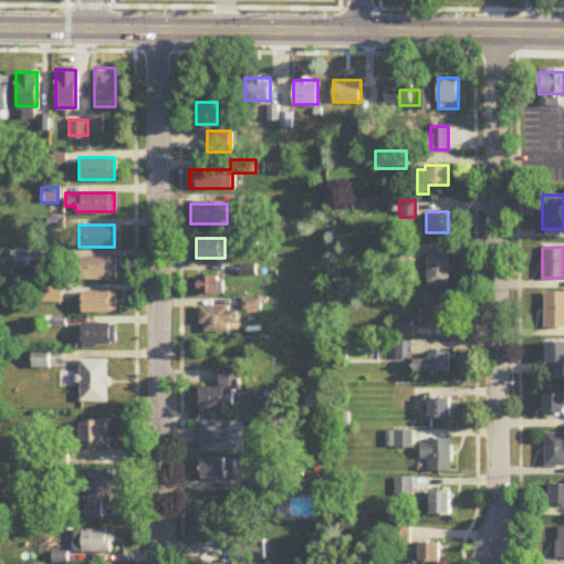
[(425,286),(448,286),(448,251),(425,251),(425,286)]
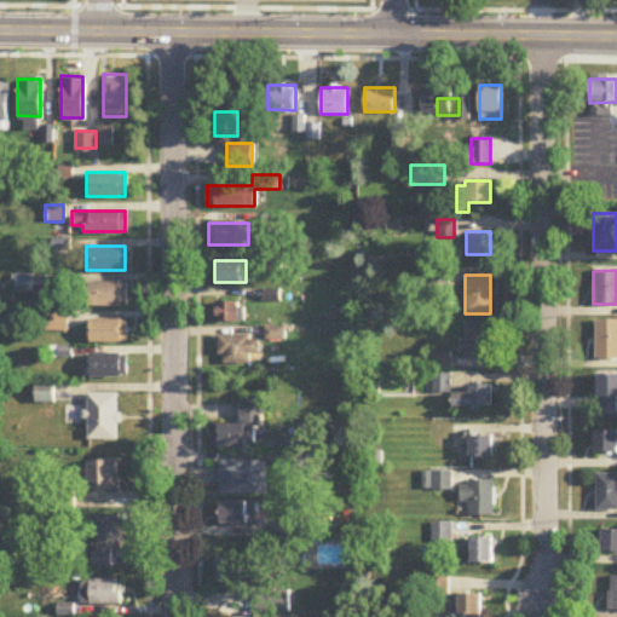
[(126,280),(86,280),(86,305),(126,305),(126,280)]
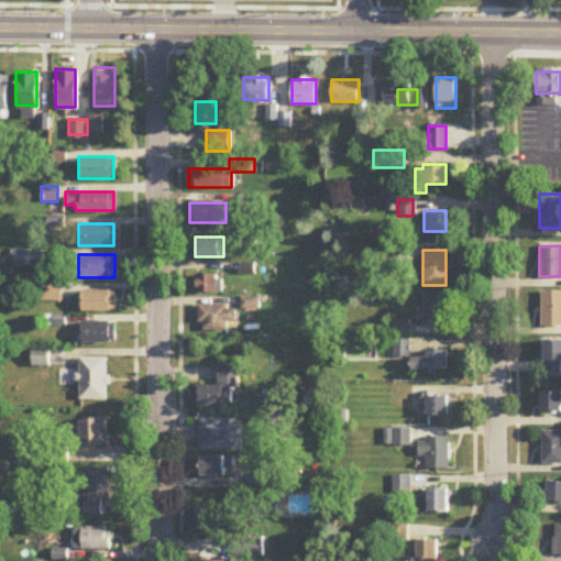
[(217,273),(193,273),(193,292),(217,292),(217,273)]
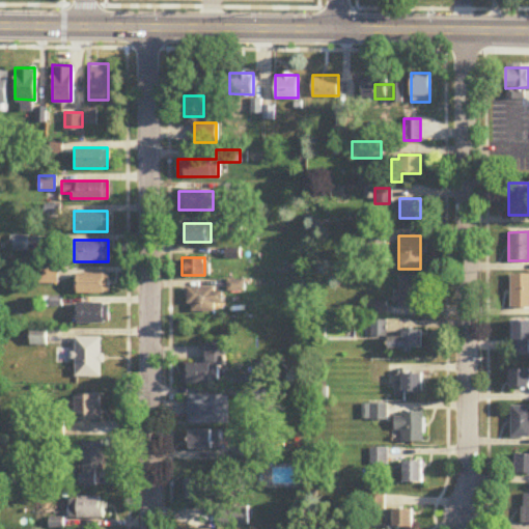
[(107,293),(107,274),(77,274),(77,293),(107,293)]
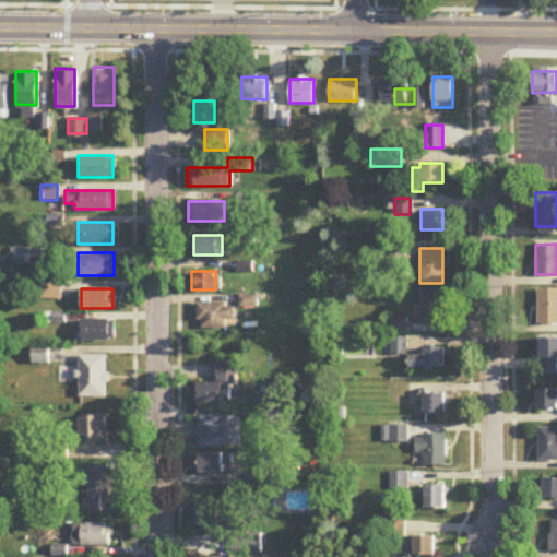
[(556,323),(556,288),(536,288),(536,323),(556,323)]
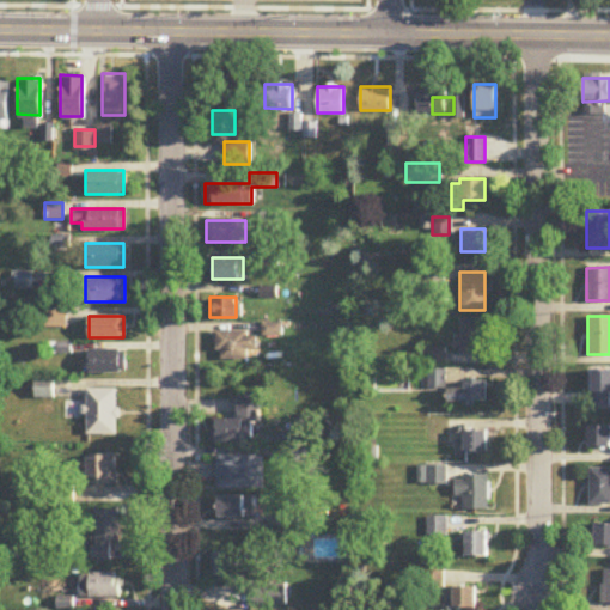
[(485,319),(457,319),(457,354),(485,354),(485,319)]
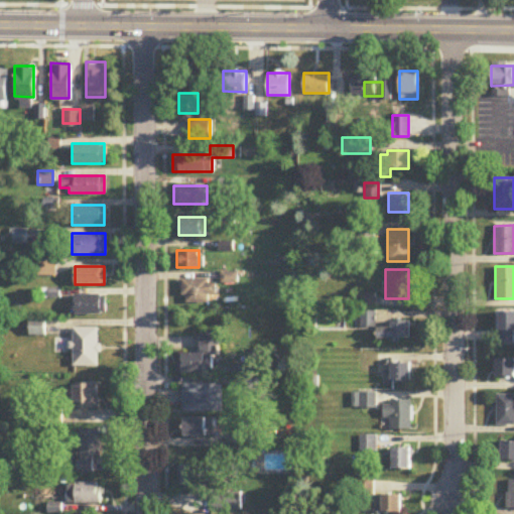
[(207,301),(207,294),(215,294),(215,278),(180,278),(180,301),(207,301)]
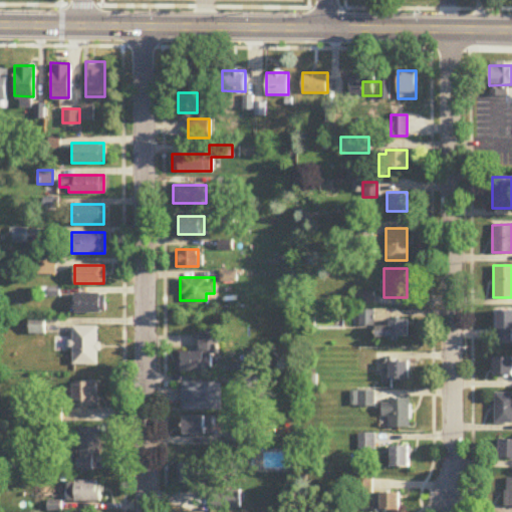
[(73,292),(73,311),(103,311),(103,292),(73,292)]
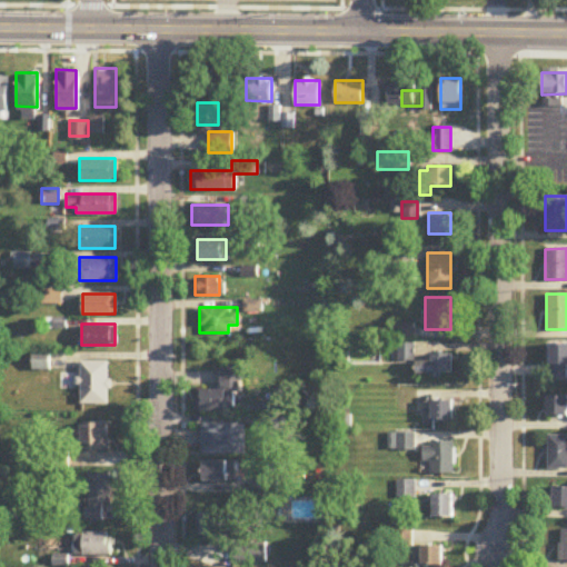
[(566,378),(566,342),(548,344),(548,378),(566,378)]
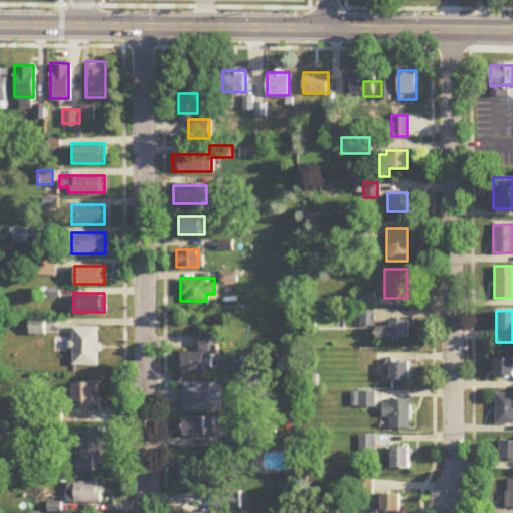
[(388,325),(375,325),(375,337),(407,337),(407,320),(388,320),(388,325)]
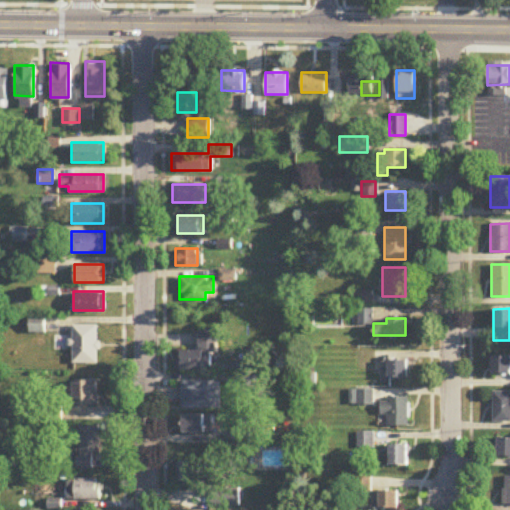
[(71,362),(96,362),(96,324),(71,324),(71,362)]
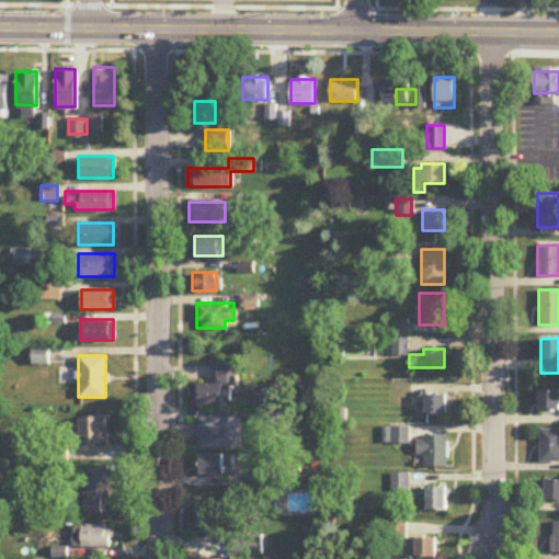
[(216,362),(216,383),(194,383),(194,403),(231,403),(231,388),(237,388),(237,362),(216,362)]
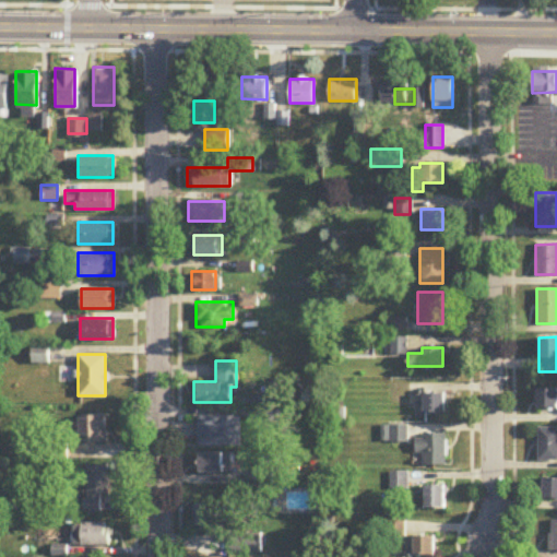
[(556,388),(535,389),(535,407),(556,406),(556,388)]
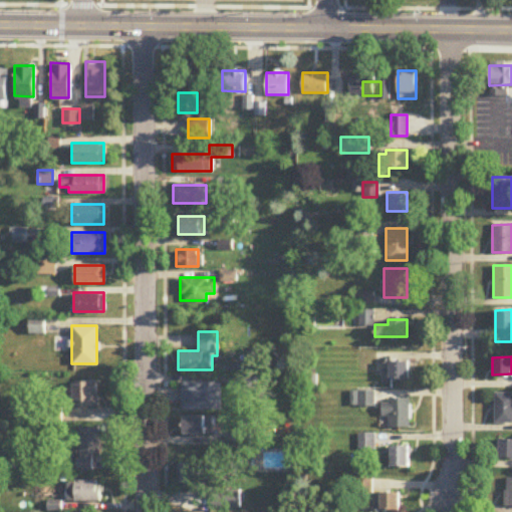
[(388,359),(388,378),(407,378),(407,359),(388,359)]
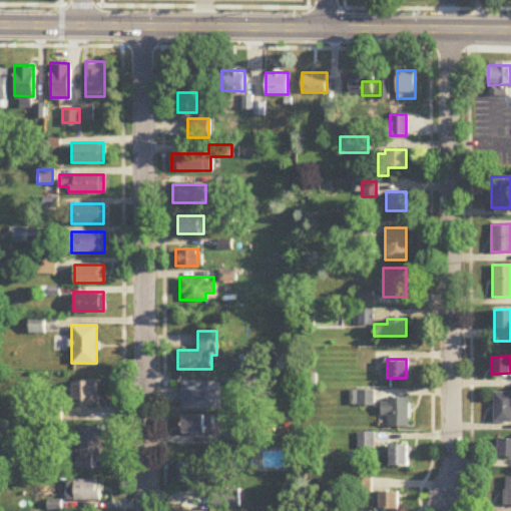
[(96,381),(73,381),(73,405),(96,405),(96,381)]
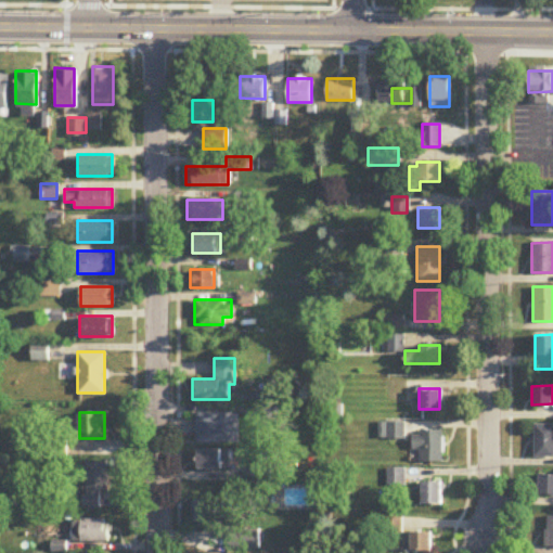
[(238,412),(195,412),(195,442),(238,442),(238,412)]
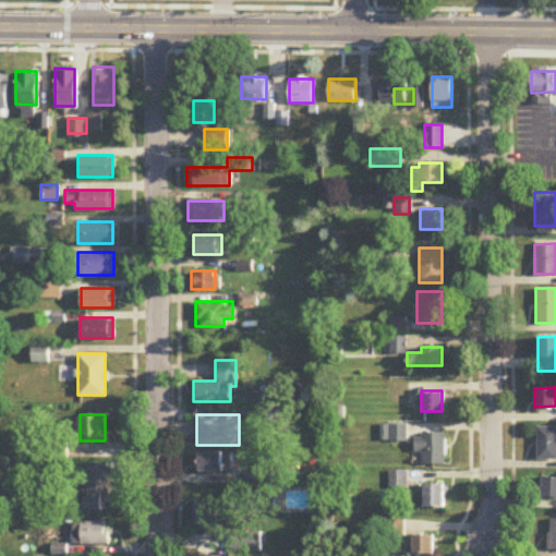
[(555,459),(555,425),(535,425),(535,459),(555,459)]
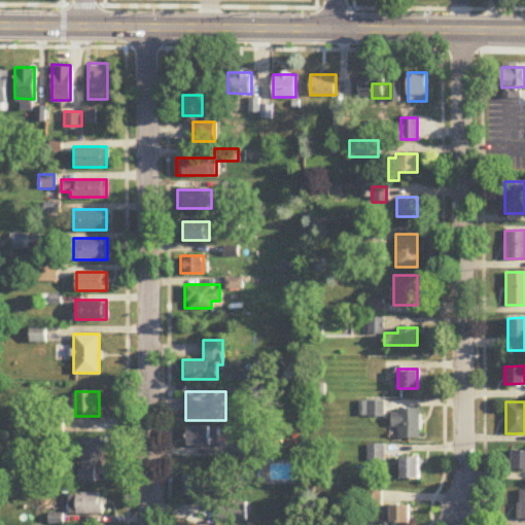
[(397,438),(418,438),(418,410),(391,410),(391,425),(397,425),(397,438)]
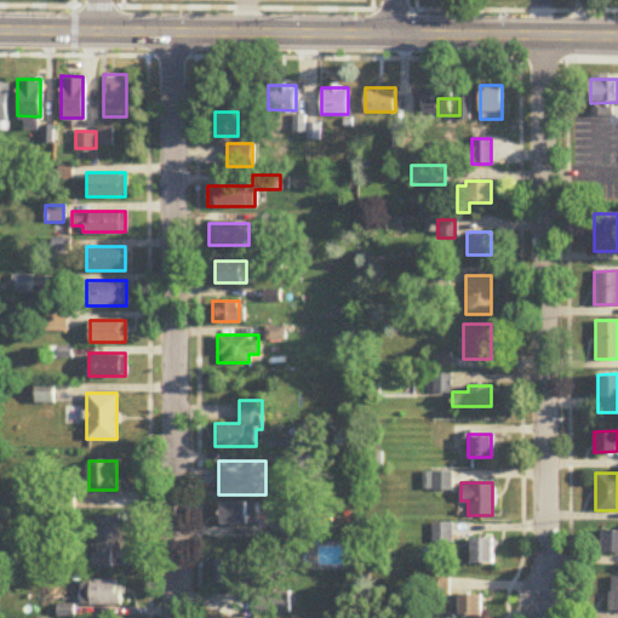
[(262,522),(262,501),(219,501),(219,522),(262,522)]
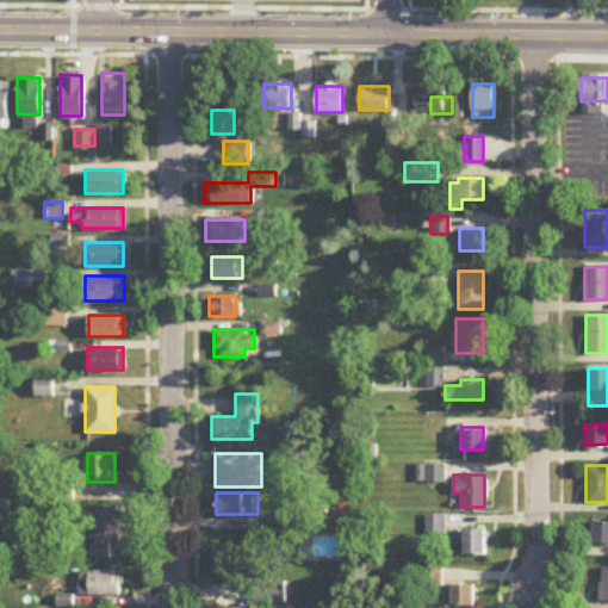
[(116,539),(116,507),(91,507),(91,558),(109,558),(109,539),(116,539)]
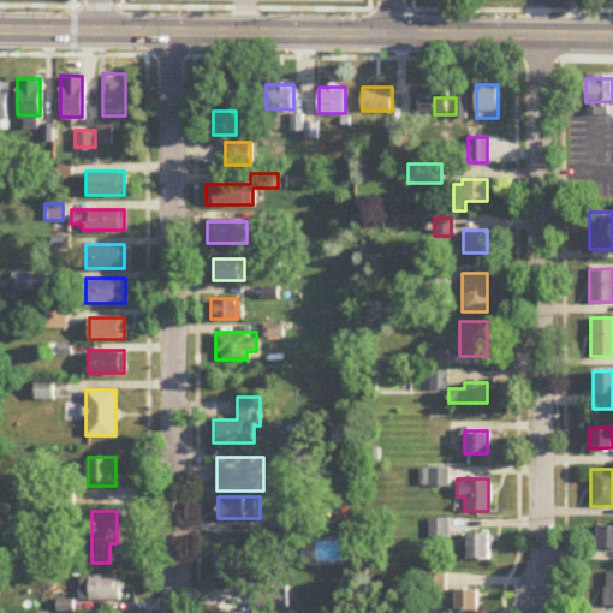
[(445,519),(427,519),(428,536),(445,536),(445,519)]
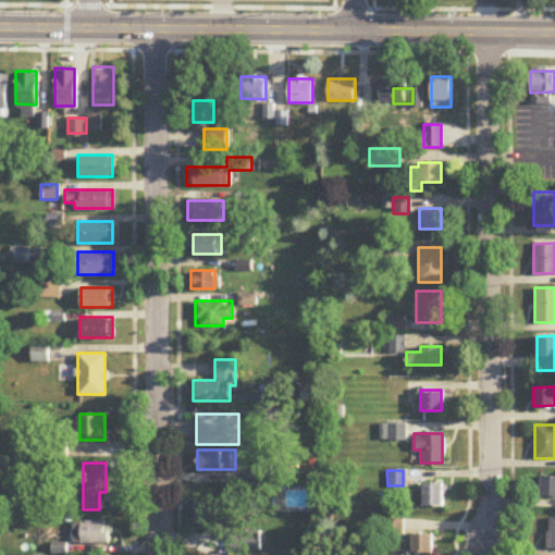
[(554,475),(540,476),(540,495),(554,495),(554,475)]
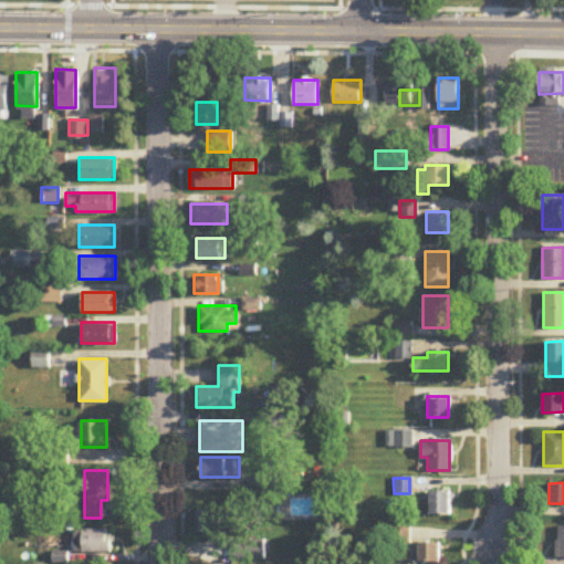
[(449,513),(449,490),(428,491),(428,513),(449,513)]
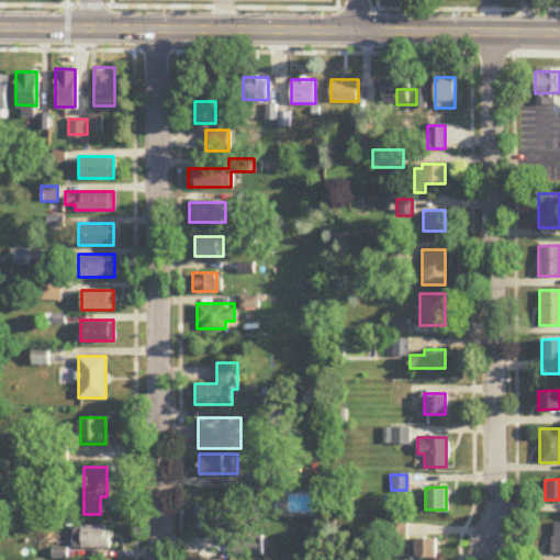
[(198,506),(198,530),(232,530),(232,506),(198,506)]
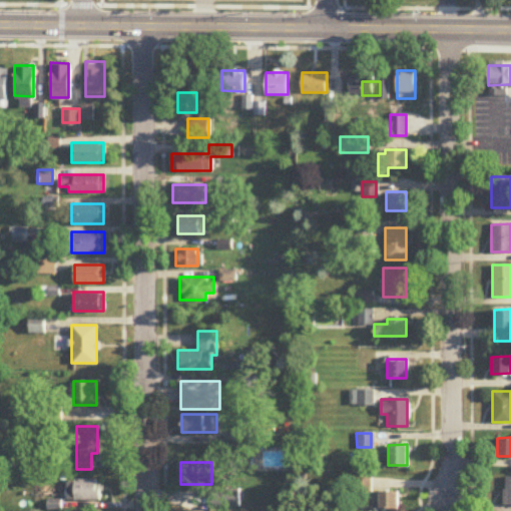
[(73,500),(99,500),(99,479),(73,479),(73,500)]
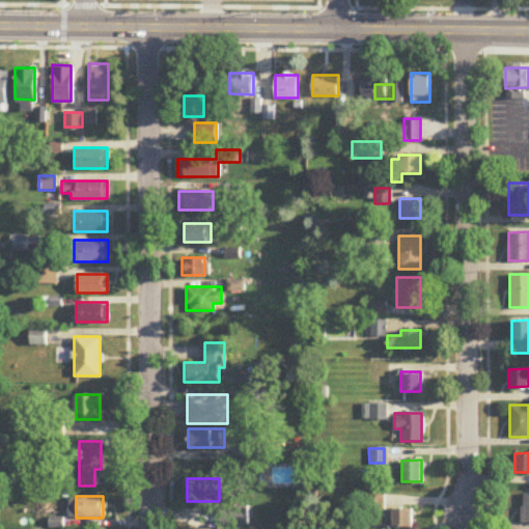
[(218,524),(244,524),(244,506),(218,506),(218,524)]
